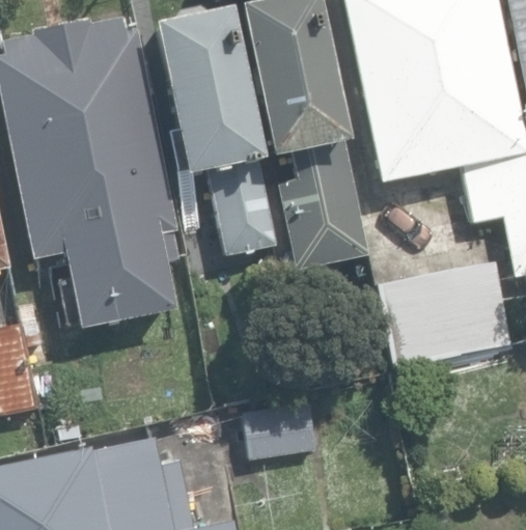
[(276,0),(240,7),(295,272),(369,255),(315,0),(276,0)]
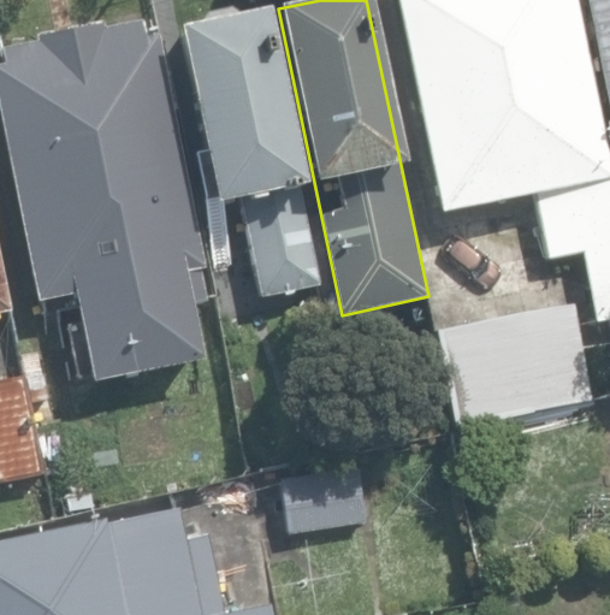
[(584,250),(599,320),(609,318),(609,154),(576,0),(397,0),(443,211),(538,191),(552,258),(584,250)]
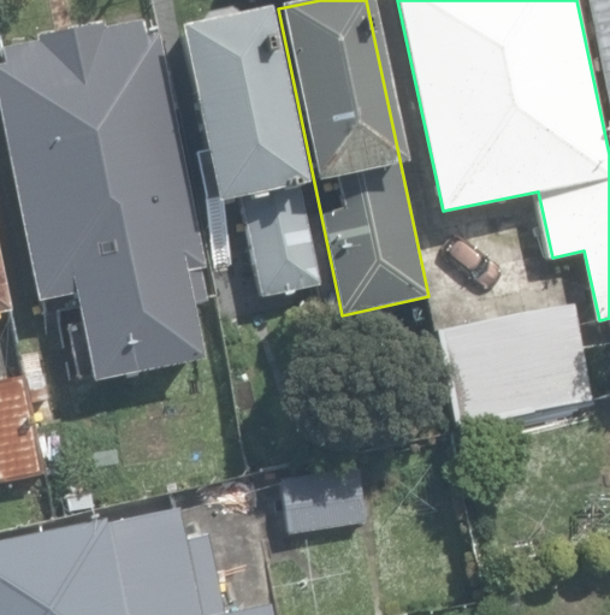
[(588,0),(609,100),(609,134),(609,0),(588,0)]
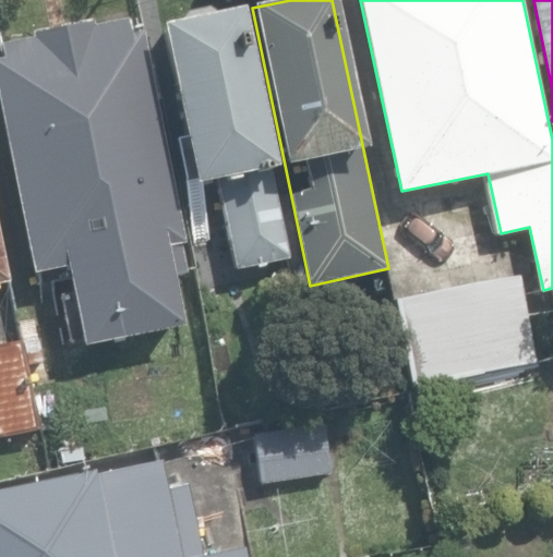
[(242,269),(245,286),(297,275),(274,167),(277,166),(242,8),(221,12),(211,8),(190,11),(182,21),(163,25),(196,182),(219,178),(239,269),(242,269)]
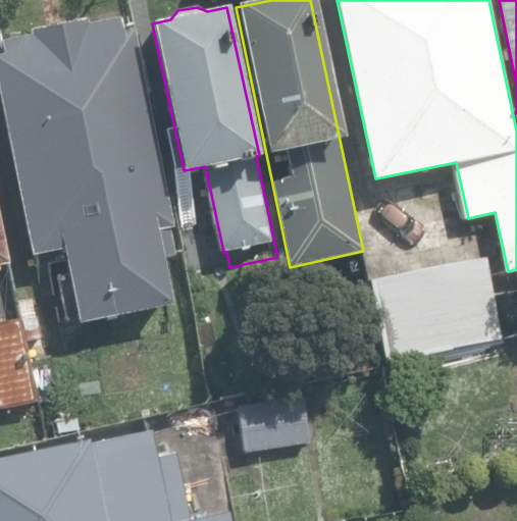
[(62,249),(78,323),(172,305),(163,259),(176,256),(171,228),(174,227),(135,29),(123,31),(120,18),(90,24),(88,19),(32,31),(33,36),(1,42),(4,56),(0,56),(0,90),(33,255),(62,249)]
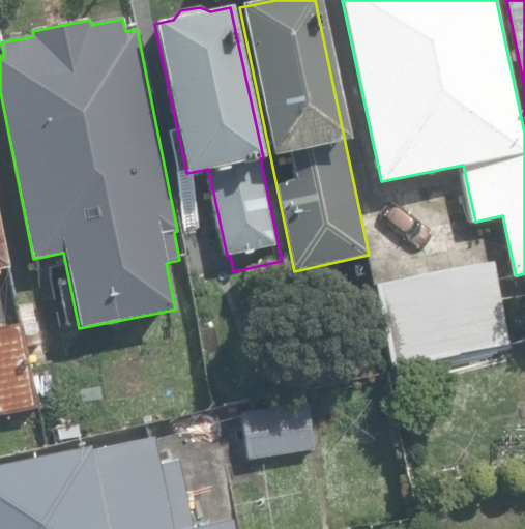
[(0,267),(10,265),(0,213),(0,267)]
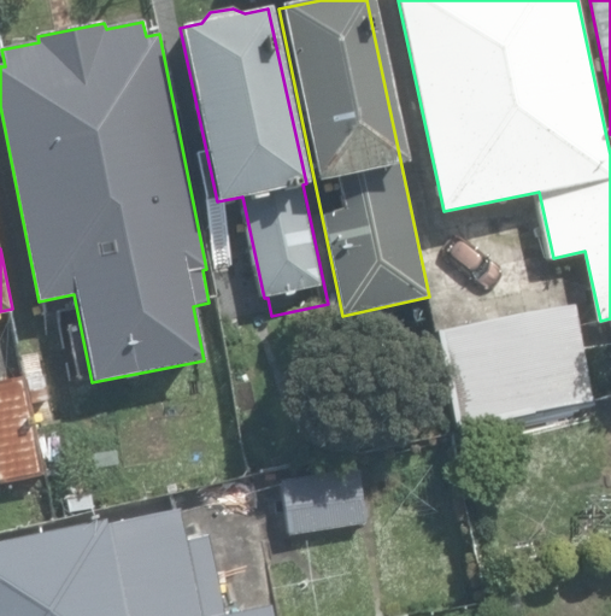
[(579,303),(524,312),(542,409),(597,399),(579,303)]
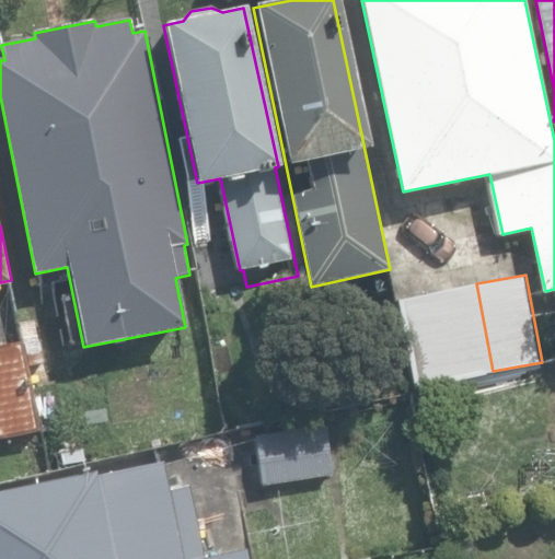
[(0,338),(24,334),(12,283),(0,286),(0,338)]
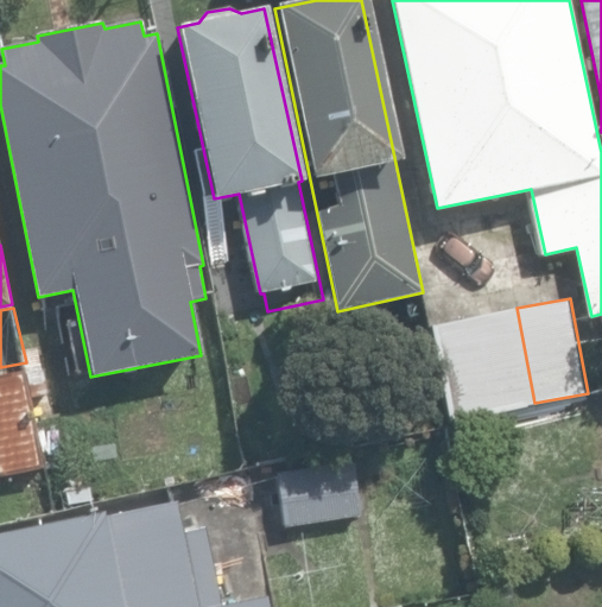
[(534,403),(517,308),(433,322),(451,419),(534,403)]
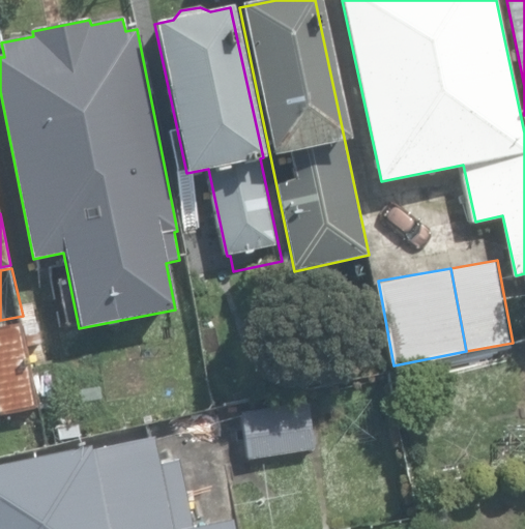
[(0,325),(0,406),(1,414),(38,407),(22,322),(0,325)]
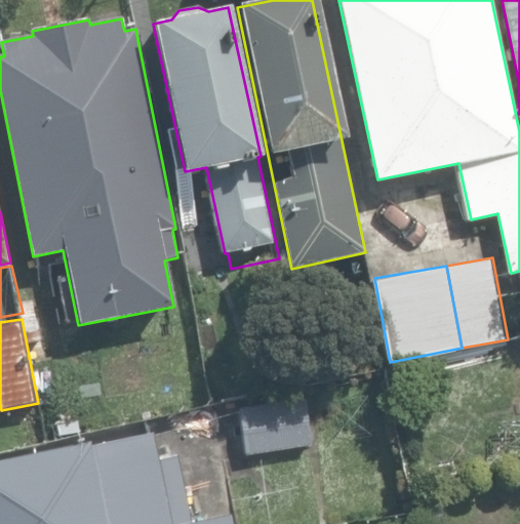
[(243,407),(249,452),(314,443),(308,398),(243,407)]
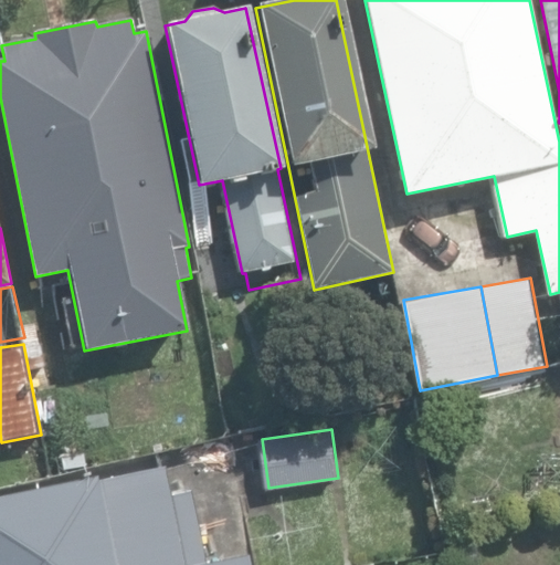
[(0,564),(252,564),(250,554),(210,562),(196,490),(172,494),(167,466),(98,480),(97,475),(0,494),(0,564)]
